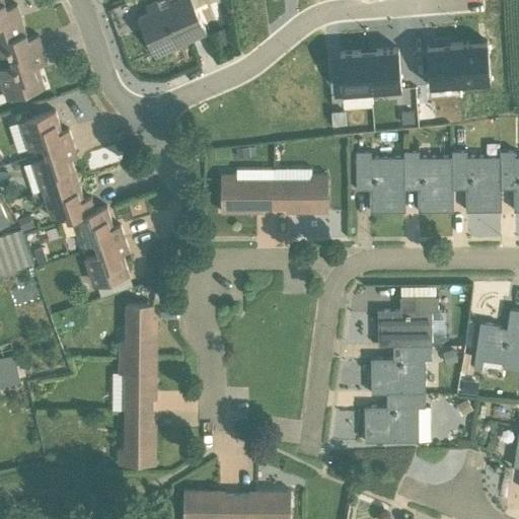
[(0,0),(0,23),(20,18),(16,5),(5,8),(2,0),(0,0)]
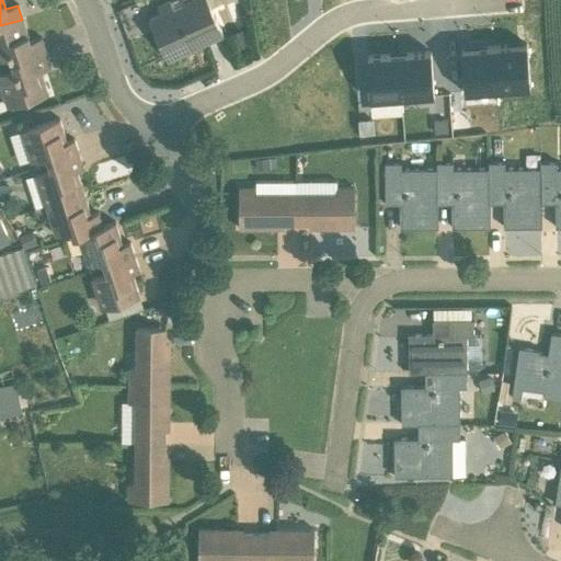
[(169,0),(156,6),(160,13),(148,20),(167,60),(222,35),(209,8),(225,0),(169,0)]
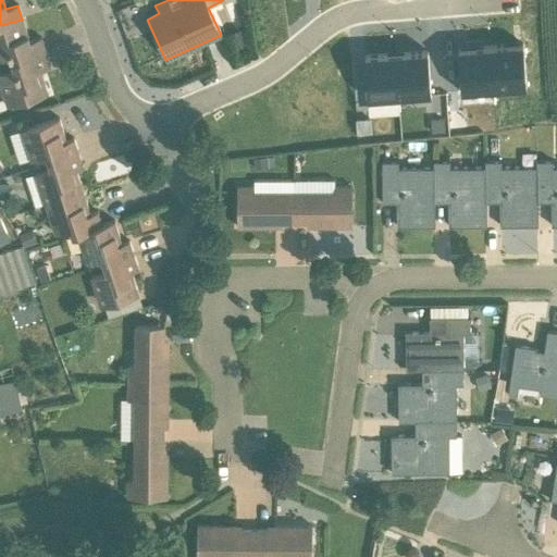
[(10,62),(45,52),(40,38),(28,41),(22,20),(0,25),(0,60),(9,58),(10,62)]
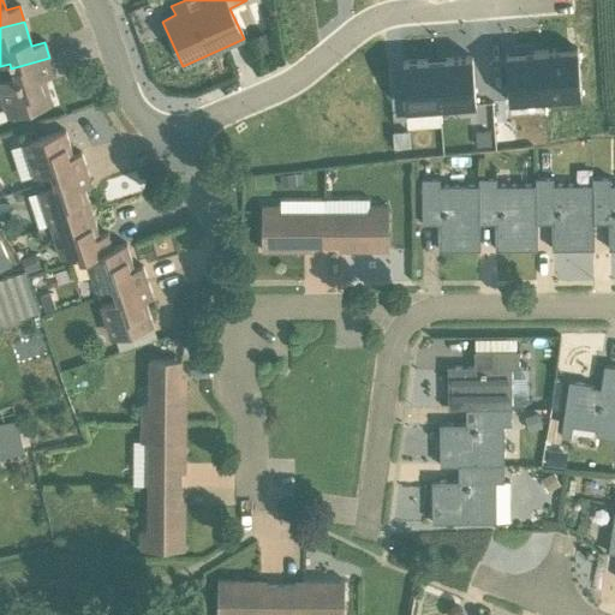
[(577,48),(541,52),(544,99),(580,96),(577,48)]
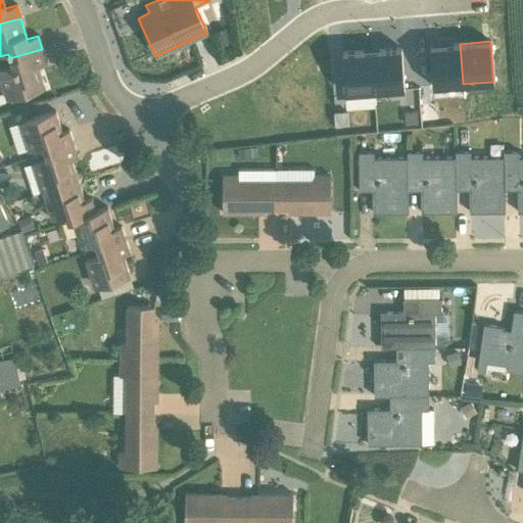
[(432,87),(463,84),(460,44),(429,46),(432,87)]
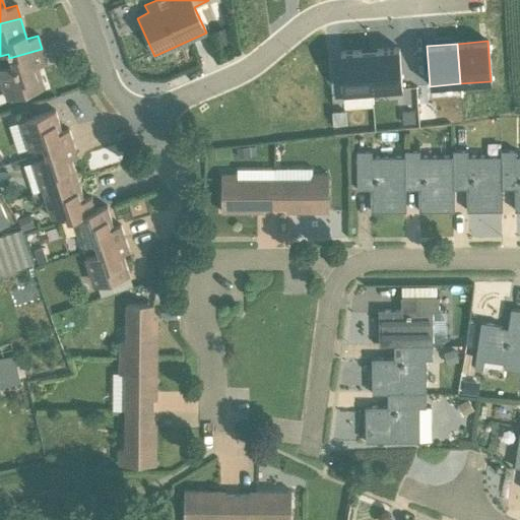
[(398,48),(368,50),(371,90),(401,88),(398,48)]
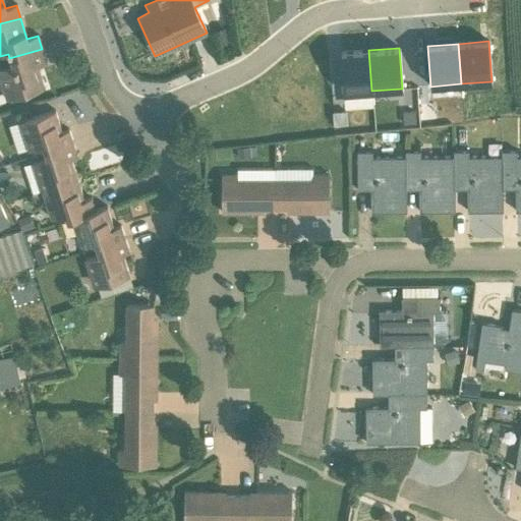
[(0,68),(0,83),(5,101),(44,88),(37,66),(47,63),(42,49),(9,58),(11,65),(0,68)]
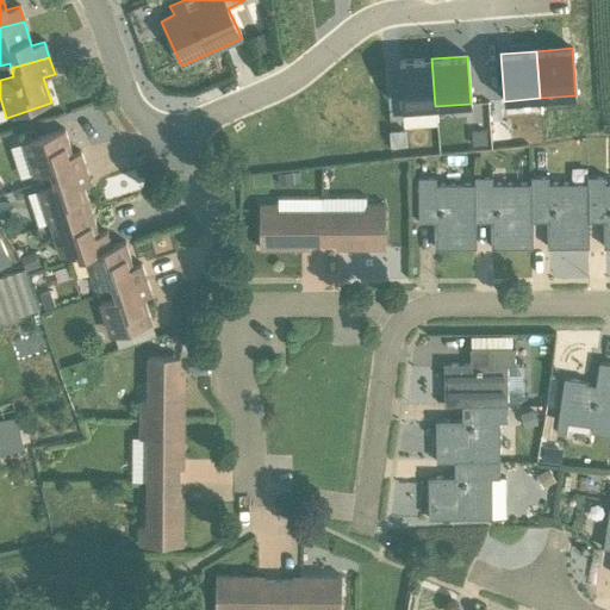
[(402,109),(435,106),(431,58),(398,61),(402,109)]
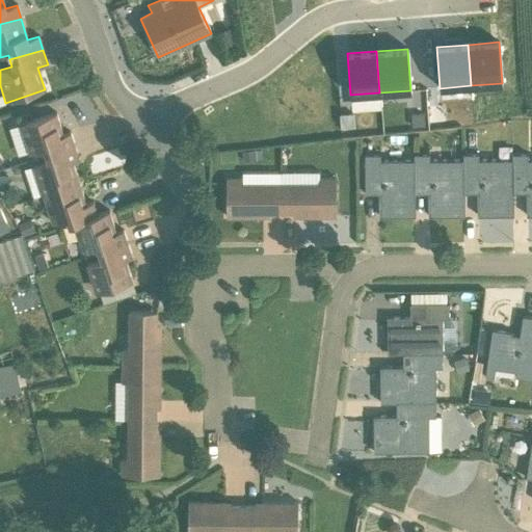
[(45,155),(74,145),(70,132),(62,134),(55,113),(19,125),(7,129),(18,156),(28,152),(29,154),(43,150),(45,155)]
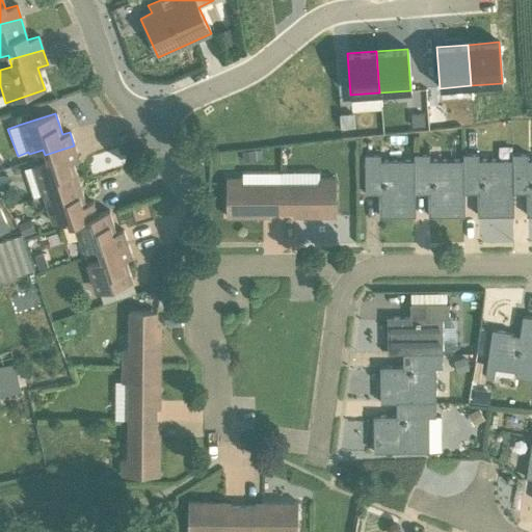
[(32,166),(42,194),(78,183),(72,162),(78,159),(74,145),(45,155),(47,161),(32,166)]
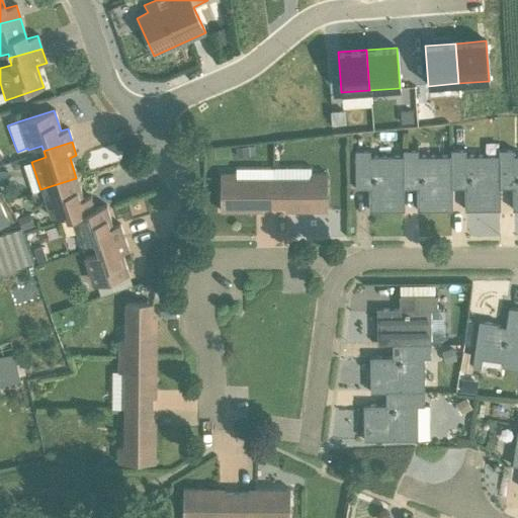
[(369,150),(355,150),(354,188),(367,189),(368,210),(404,210),(404,188),(404,157),(370,157),(369,150)]
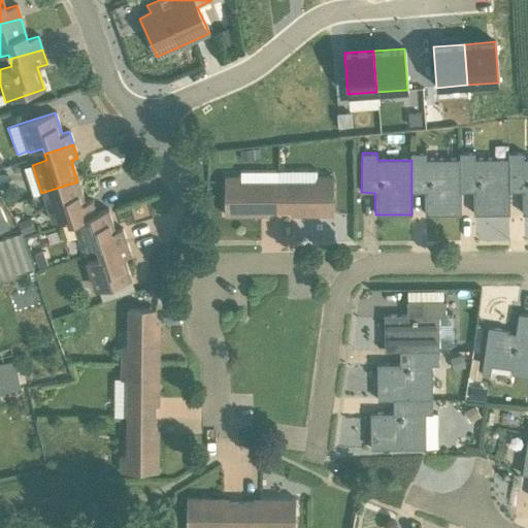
[(424,215),(460,215),(460,192),(460,160),(426,160),(425,153),(411,153),(411,160),(411,192),(424,193),(424,215)]
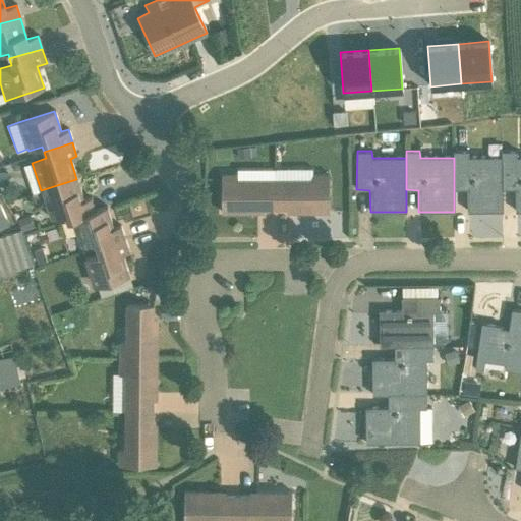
[(467,151),(454,151),(454,158),(454,189),(466,189),(467,212),(502,211),(502,188),(501,157),(467,158),(467,151)]
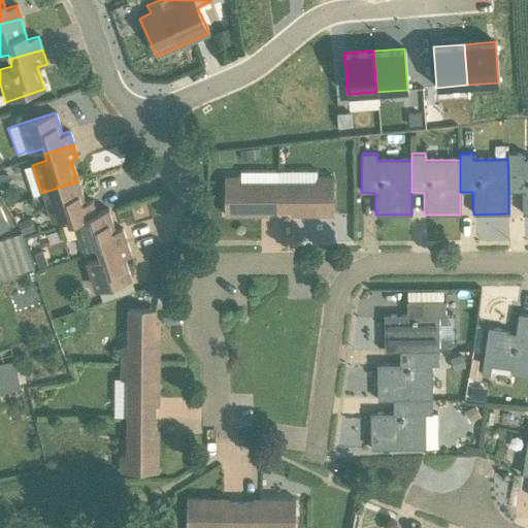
[(523,153),(508,153),(507,159),(508,191),(522,192),(522,215),(527,213),(527,159),(523,160),(523,153)]
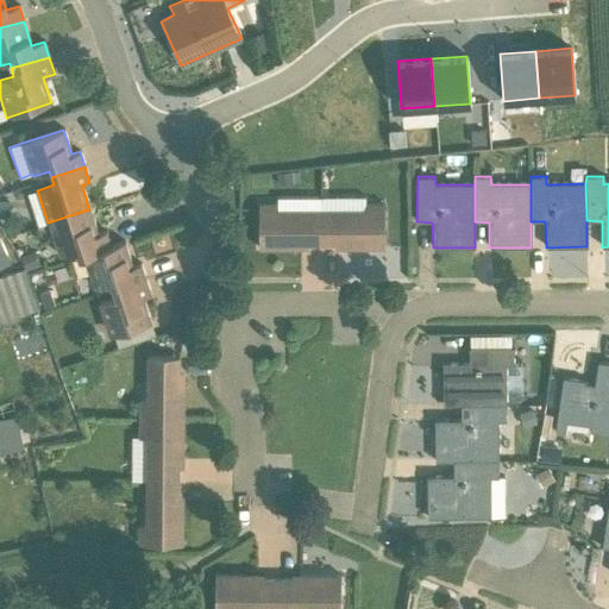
[(258,205),(258,248),(300,248),(300,244),(320,243),(320,198),(277,198),(277,205),(258,205)]
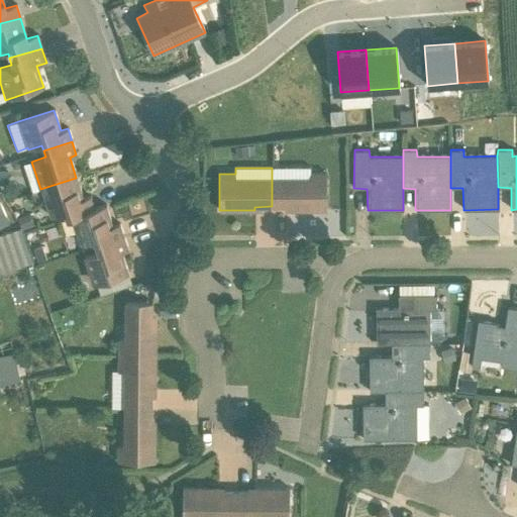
[(309,168),(272,168),(272,206),(290,206),(290,210),(325,210),(325,173),(310,173),(309,168)]
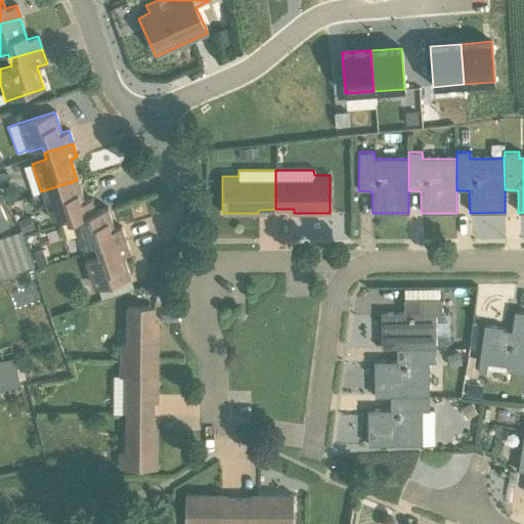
[(77,180),(41,191),(50,220),(64,215),(67,221),(95,212),(91,200),(84,201),(77,180)]
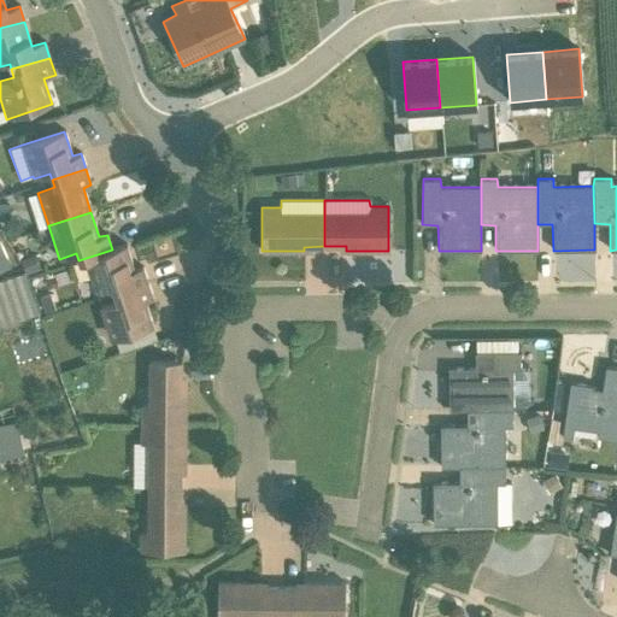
[(113,294),(147,283),(142,268),(135,270),(125,245),(83,259),(94,293),(111,288),(113,294)]
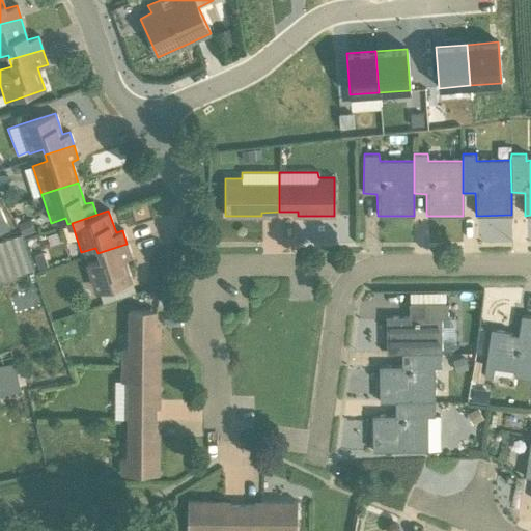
[(30,220),(18,224),(23,235),(34,231),(30,220)]
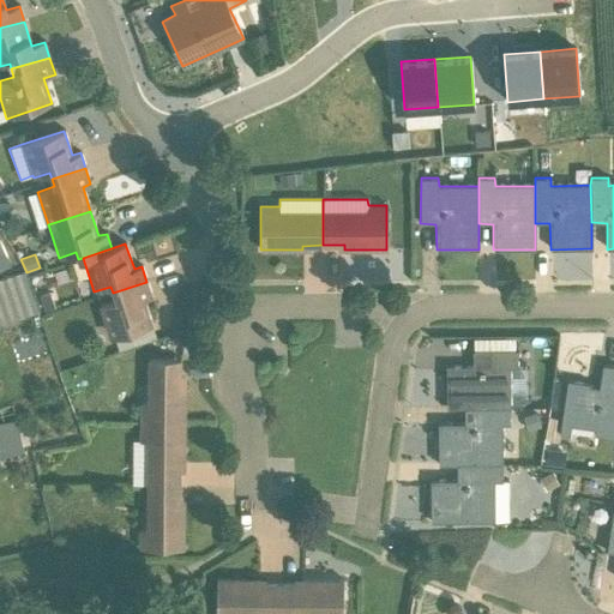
[(0,323),(37,311),(24,270),(0,277),(0,323)]
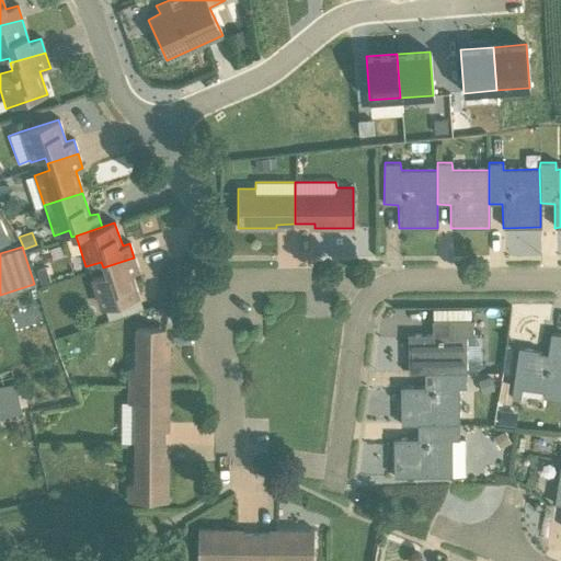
[(139,272),(134,258),(103,267),(105,273),(90,279),(100,310),(103,309),(107,321),(142,309),(138,297),(132,274),(139,272)]
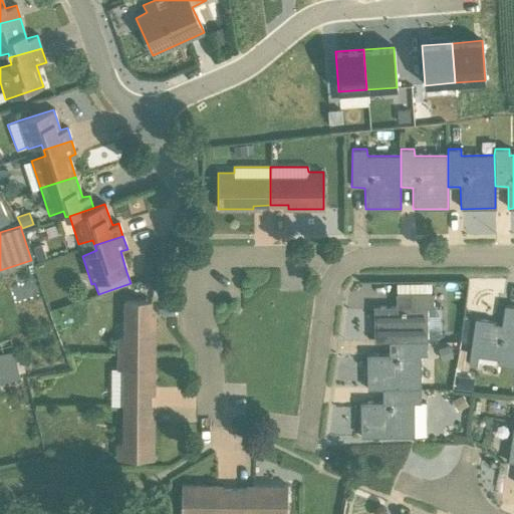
[(373,307),(373,342),(389,342),(426,341),(427,308),(433,308),(433,295),(396,295),(396,307),(373,307)]
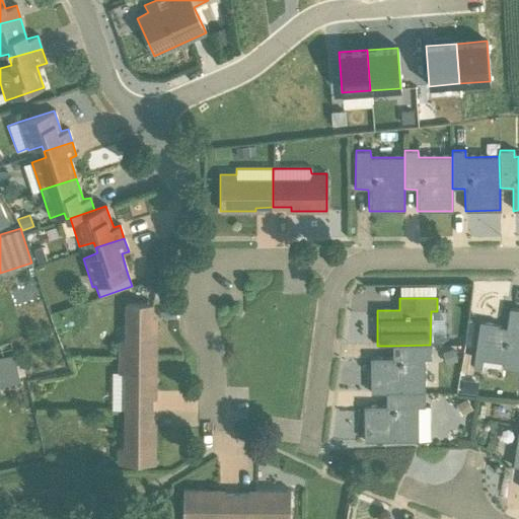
[(118,357),(155,358),(156,322),(152,322),(152,304),(125,304),(124,342),(118,342),(118,357)]
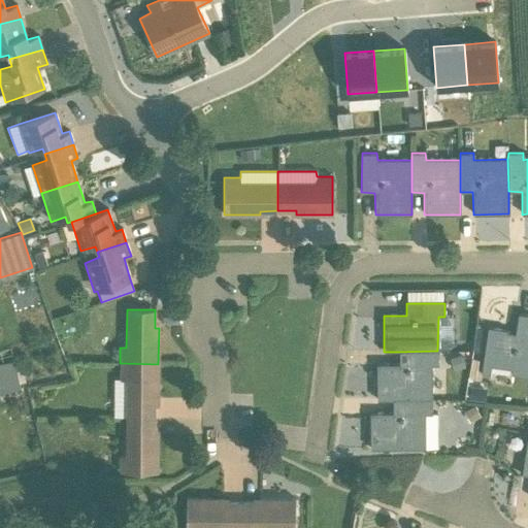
[(481,375),(489,376),(491,366),(512,369),(512,374),(527,376),(527,315),(518,314),(515,333),(507,332),(507,330),(488,327),(481,375)]
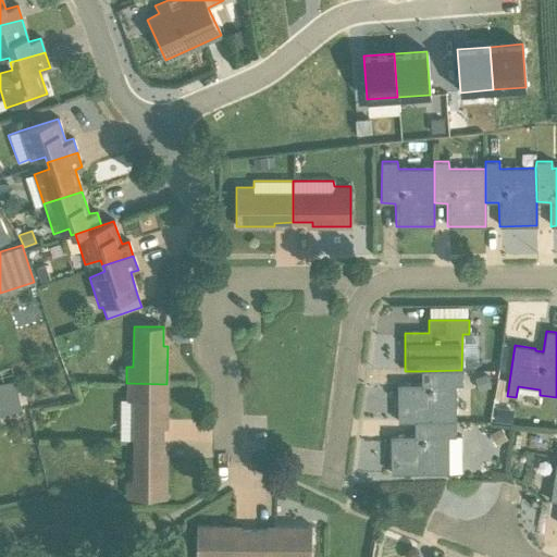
[(397,384),(397,422),(415,422),(454,422),(456,422),(455,385),(461,385),(461,370),(421,371),(421,384),(397,384)]
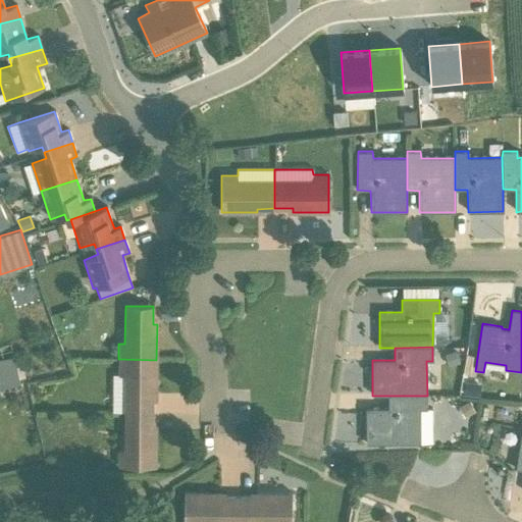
[(0,388),(18,385),(19,383),(13,359),(0,361),(0,388)]
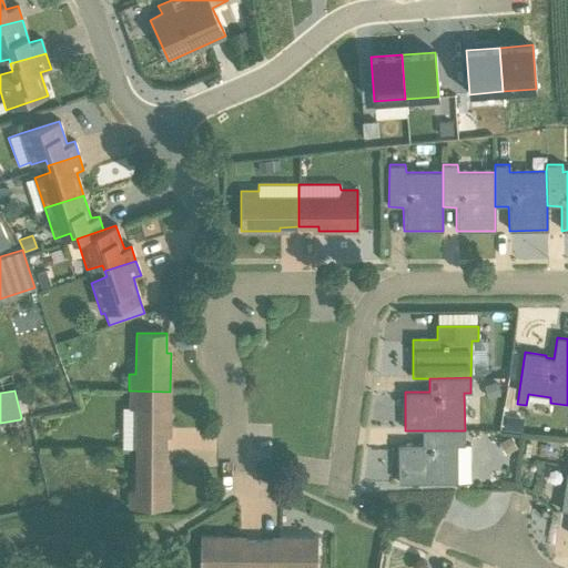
[(135,449),(165,449),(165,429),(170,429),(170,392),(129,391),(129,408),(122,407),(121,448),(135,449)]
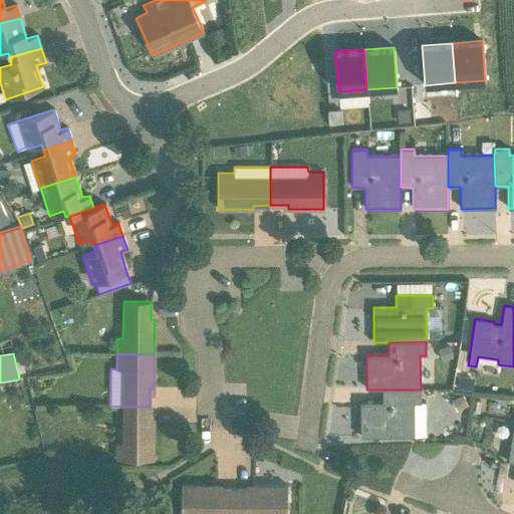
[(360,403),(360,437),(414,437),(414,403),(420,403),(419,390),(382,390),(382,402),(360,403)]
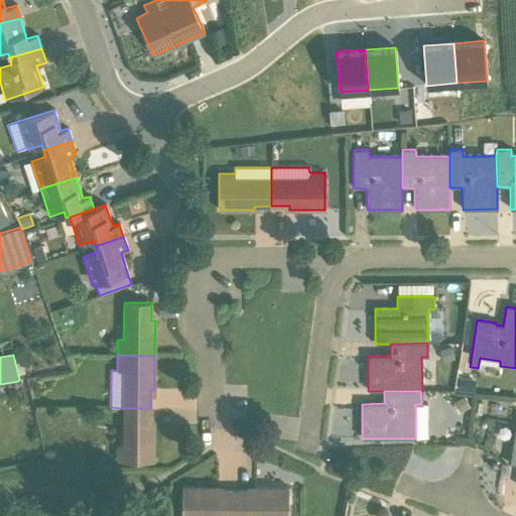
[(116,461),(153,462),(154,426),(150,426),(150,408),(123,408),(122,444),(122,445),(116,445),(116,461)]
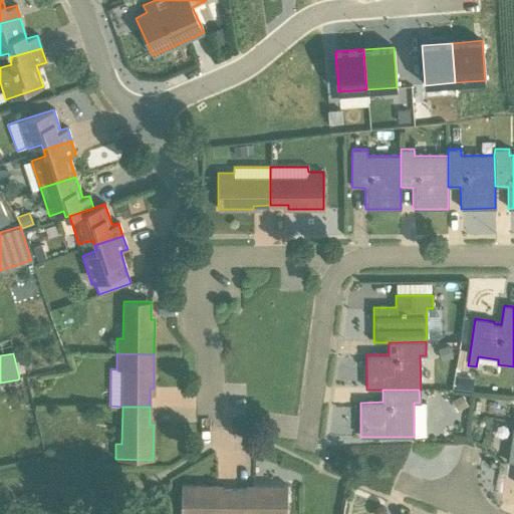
[(181,485),(181,513),(233,513),(234,490),(216,490),(216,486),(181,485)]
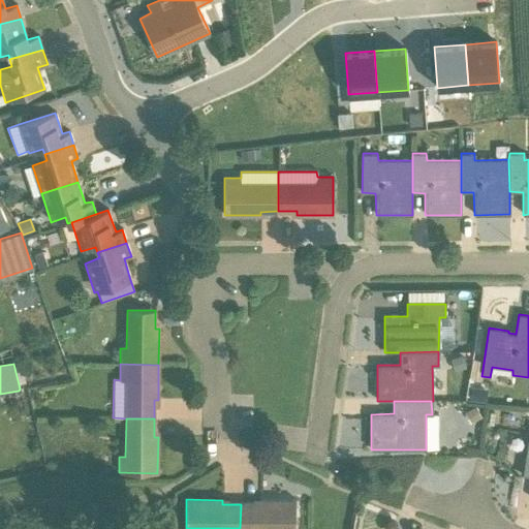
[(258,504),(241,504),(240,528),(294,528),(296,500),(259,500),(258,504)]
